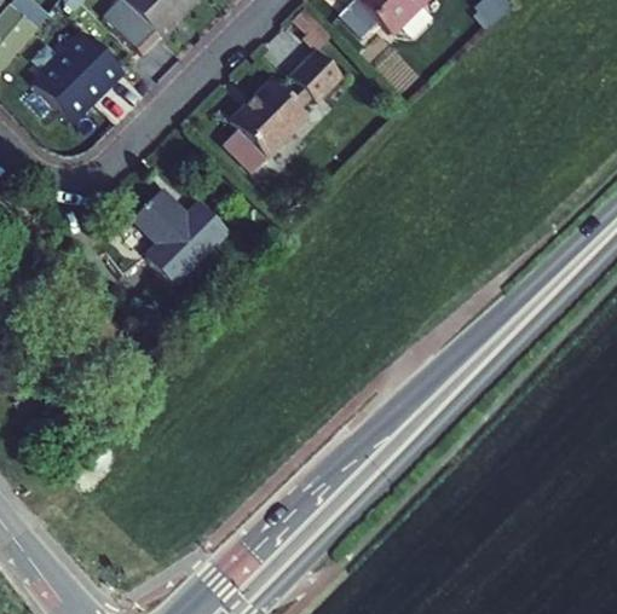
[(12,0),(0,15),(0,73),(48,13),(32,0),(12,0)]
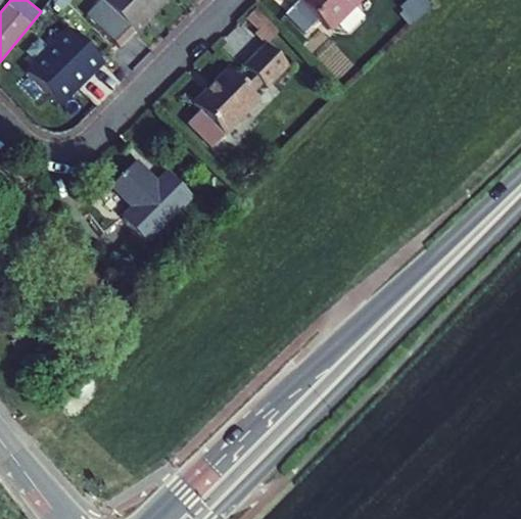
[(100,0),(88,12),(121,45),(164,0),(100,0)]
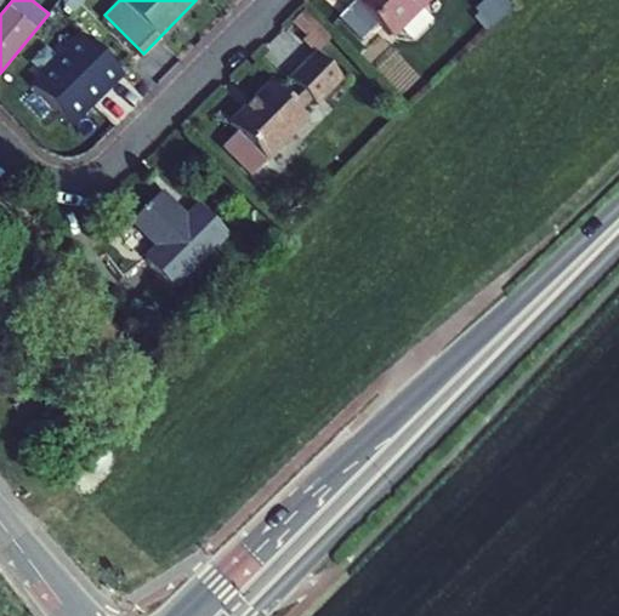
[(359,0),(392,33),(424,0),(359,0)]
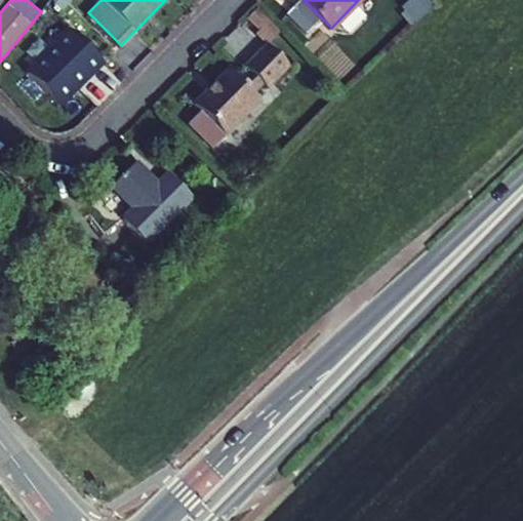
[(26,75),(66,107),(105,59),(65,27),(26,75)]
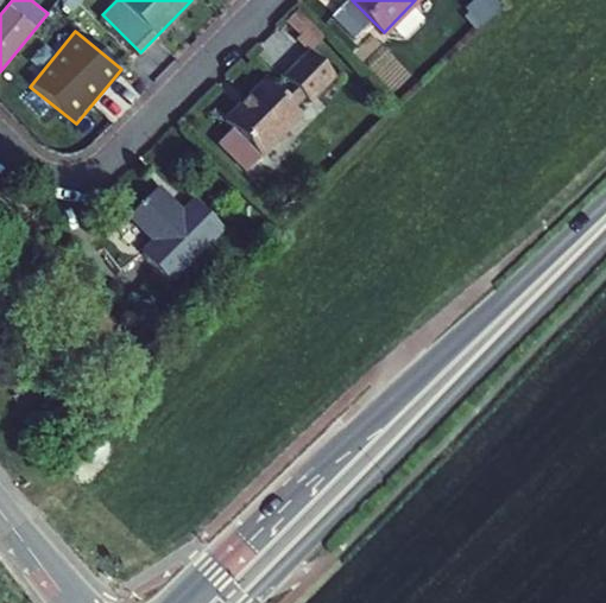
[(234,126),(221,139),(248,167),(302,114),(294,105),(305,93),(310,99),(336,73),(311,48),(285,74),(290,78),(278,90),(265,76),(225,118),(234,126)]
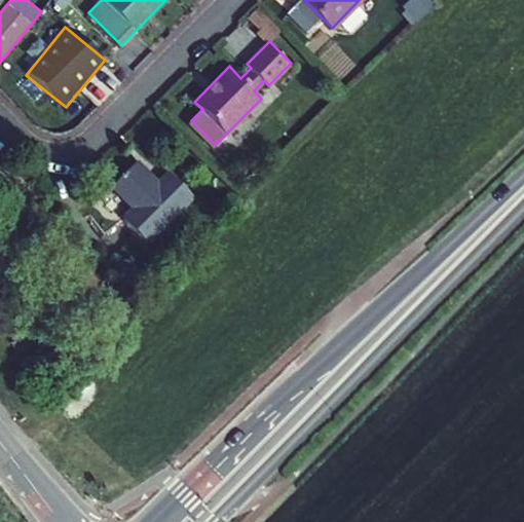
[(231,133),(244,143),(259,123),(247,113),(231,133)]
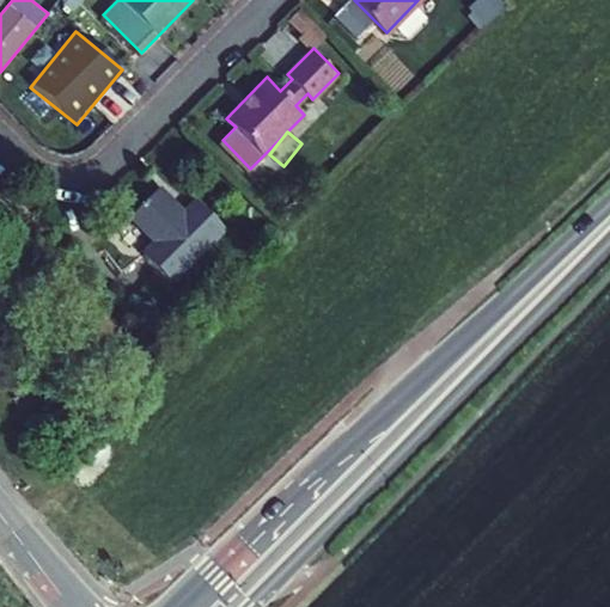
[(158,239),(145,252),(172,281),(227,227),(199,198),(185,212),(160,185),(133,214),(158,239)]
